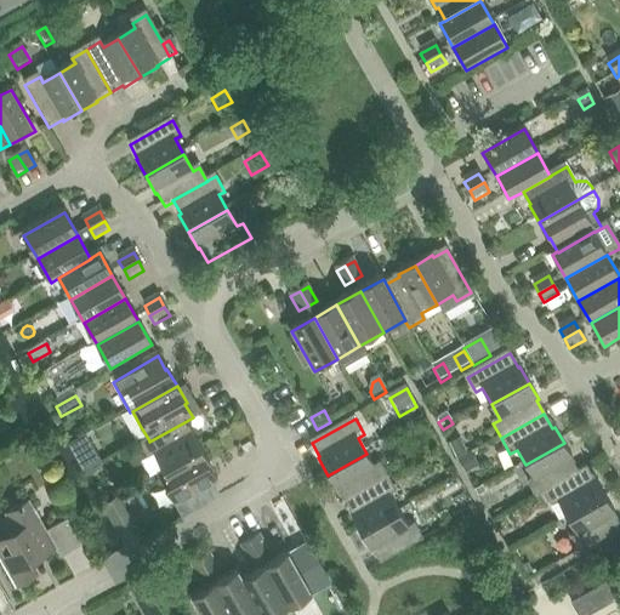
[(185,422),(149,442),(149,440),(141,445),(149,461),(157,457),(165,473),(203,451),(193,434),(192,436),(185,422)]
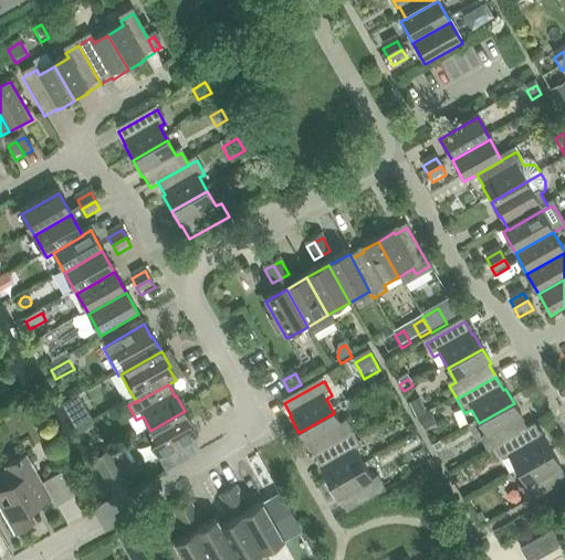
[(420,403),(411,408),(417,421),(427,415),(420,403)]
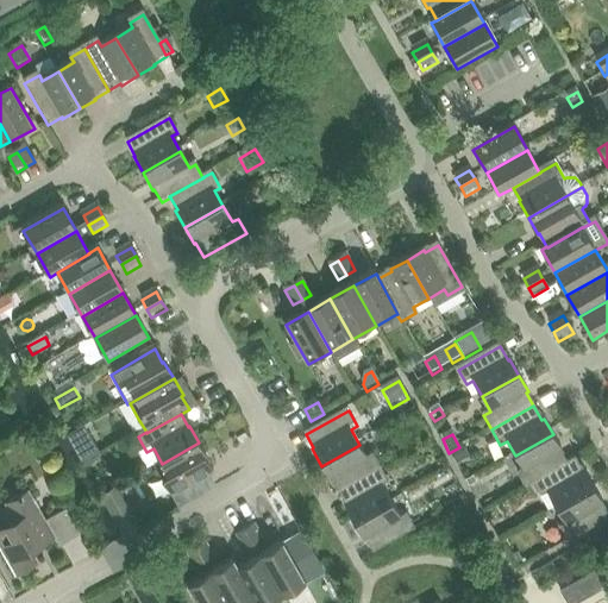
[(526,489),(534,484),(568,465),(559,452),(562,451),(553,434),(515,456),(524,471),(518,475),(526,489)]
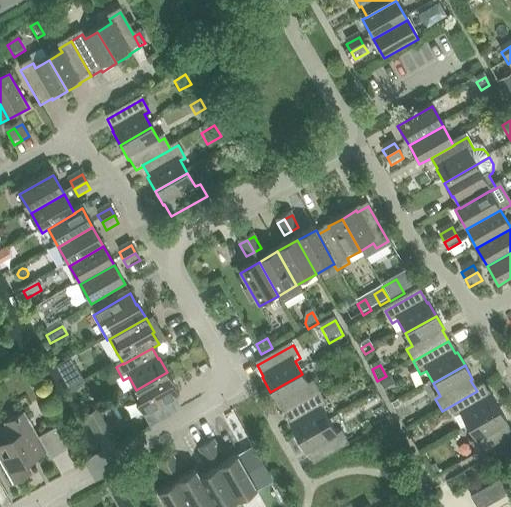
[(176,386),(167,372),(136,390),(130,393),(138,406),(145,419),(158,411),(181,398),(174,387),(176,386)]
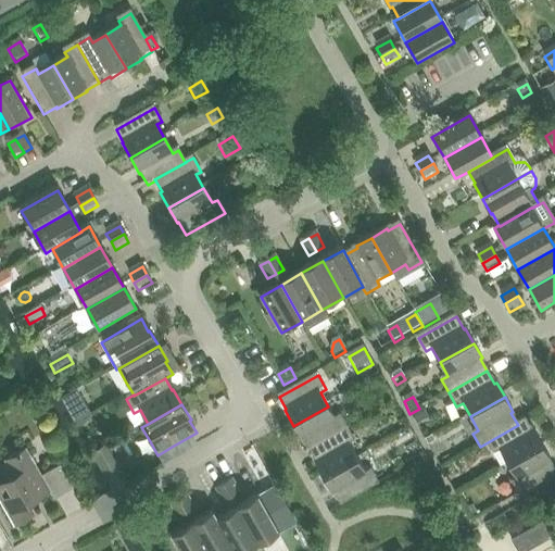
[(336,421),(328,407),(293,426),(302,440),(303,440),(310,453),(349,431),(341,417),(336,421)]
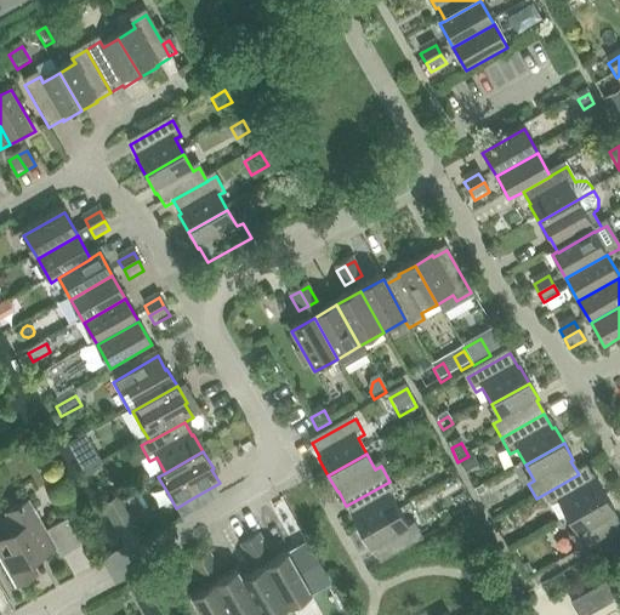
[(97,456),(80,466),(86,476),(102,466),(97,456)]
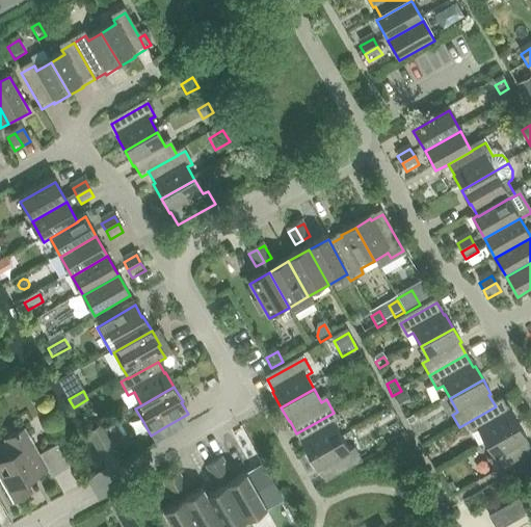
[(403,392),(393,397),(399,409),(409,403),(403,392)]
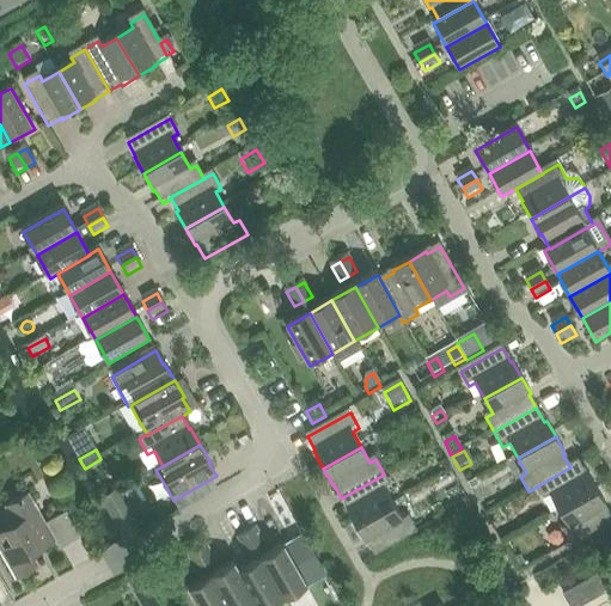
[(551,499),(560,514),(598,491),(588,475),(587,476),(580,463),(570,467),(537,487),(545,502),(551,499)]
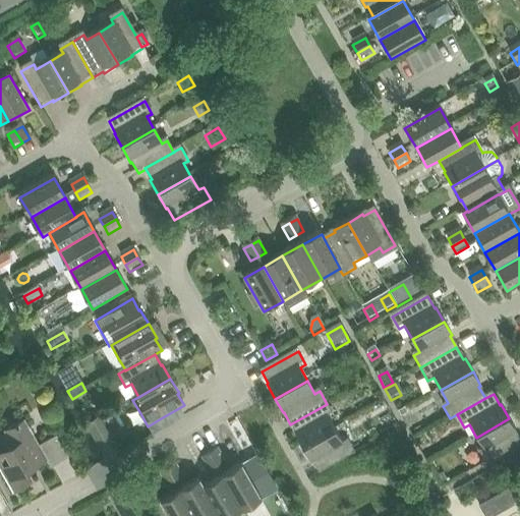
[(357,418),(382,404),(378,395),(352,409),(357,418)]
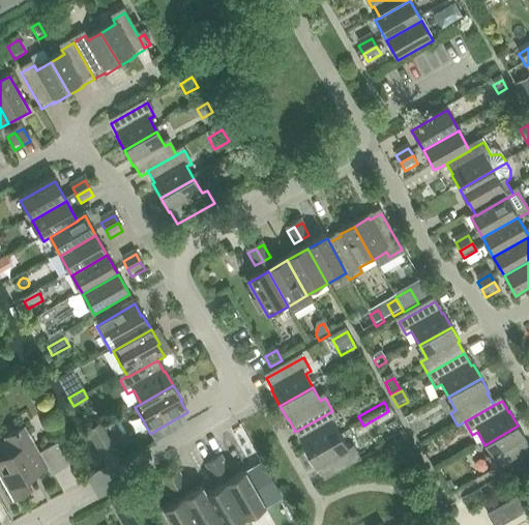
[(340,423),(332,411),(295,432),(301,442),(300,442),(309,458),(342,439),(334,426),(340,423)]
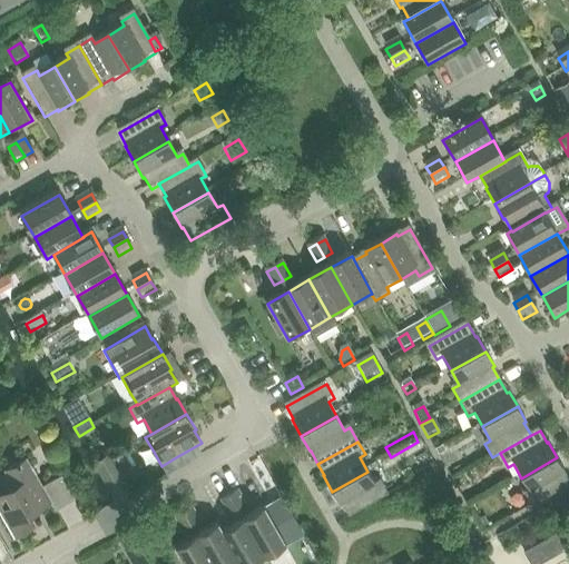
[(445,451),(439,454),(442,459),(449,455),(445,451)]
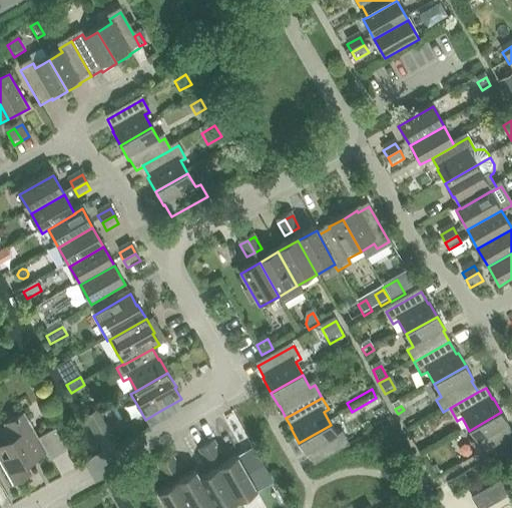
[(165,424),(158,412),(145,420),(152,432),(165,424)]
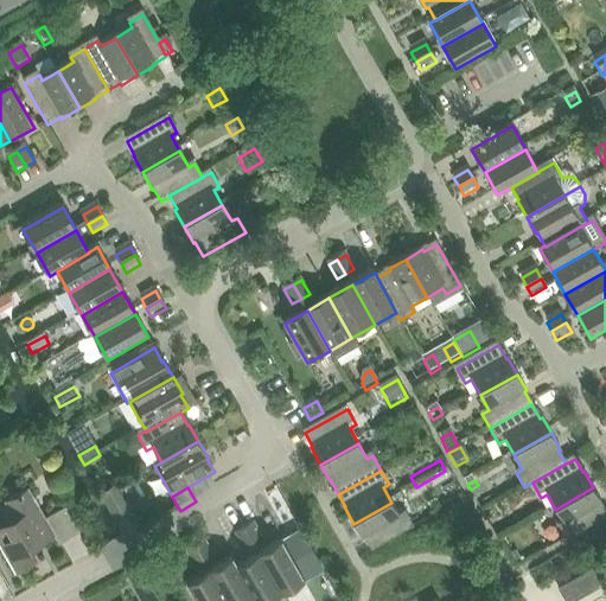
[(605,512),(601,505),(603,505),(593,487),(555,510),(565,524),(557,529),(567,543),(605,520),(605,512)]
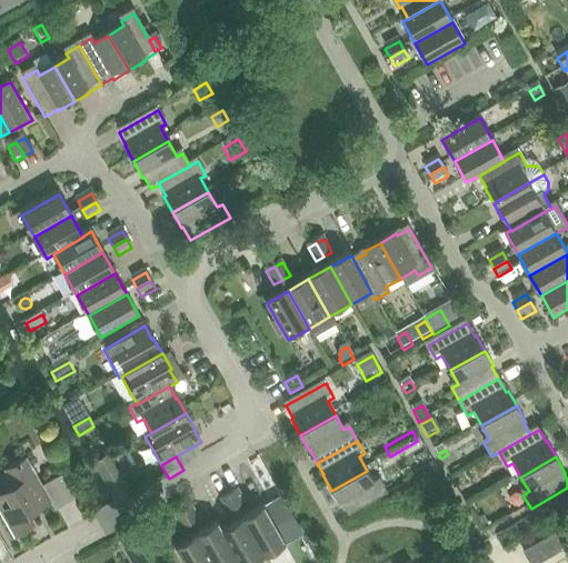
[(15,490),(0,498),(0,514),(15,541),(37,528),(30,516),(51,504),(56,513),(77,501),(63,478),(43,490),(28,462),(6,475),(15,490)]
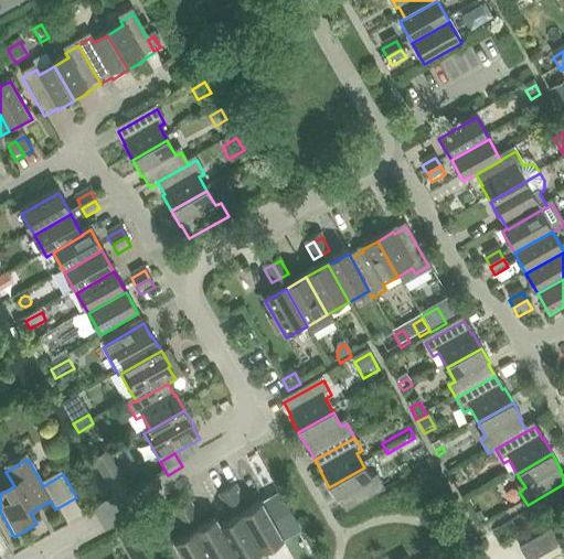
[(379,479),(372,482),(364,468),(329,487),(339,503),(346,515),(386,492),(379,479)]
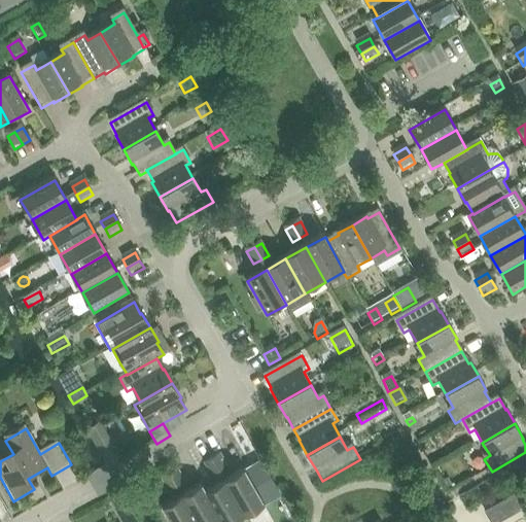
[(112,451),(102,458),(108,468),(118,462),(112,451)]
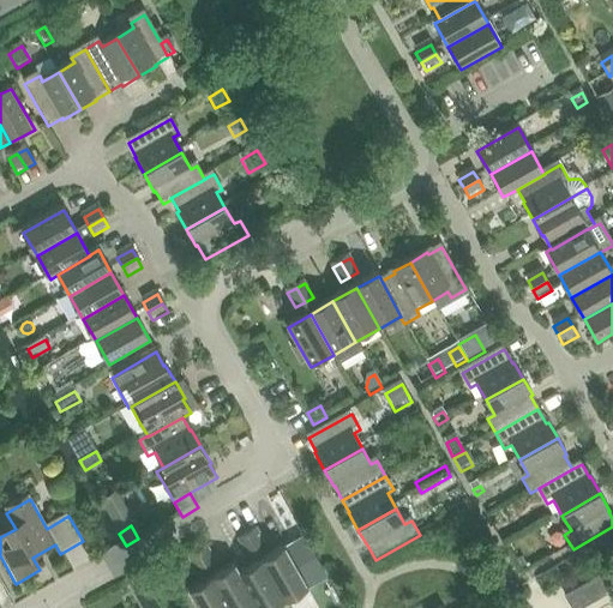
[(257,531),(248,536),(257,552),(265,546),(257,531)]
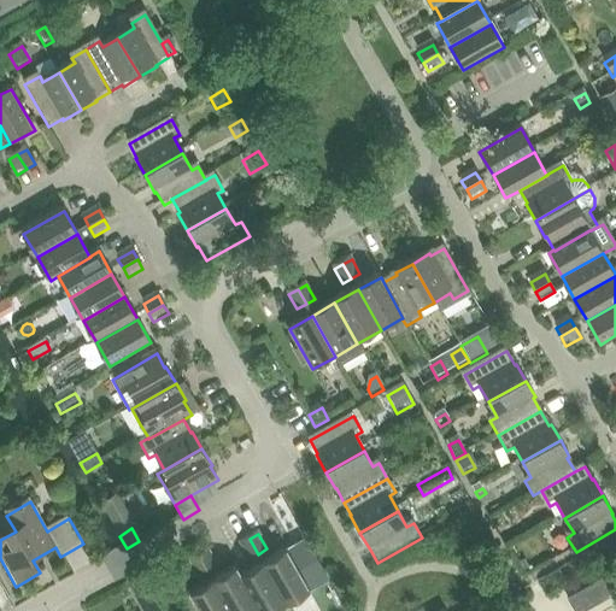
[(258,554),(250,539),(240,545),(248,559),(258,554)]
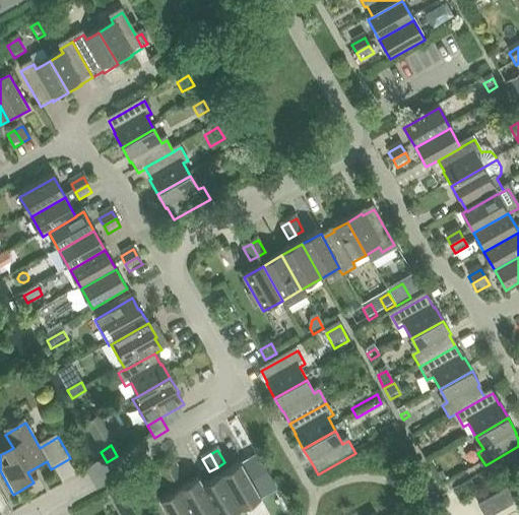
[(175,465),(168,469),(175,481),(182,477),(175,465)]
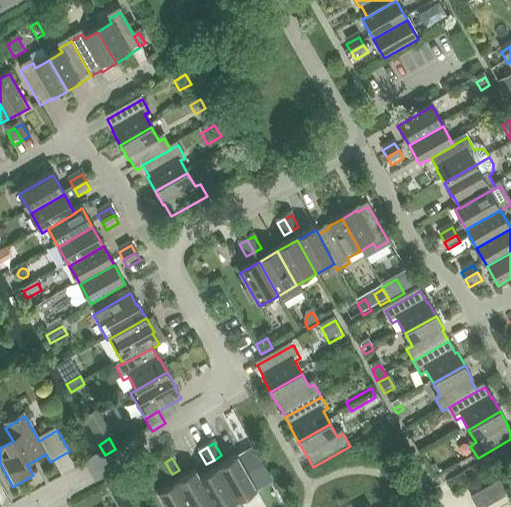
[(239,459),(220,469),(239,503),(258,492),(256,489),(239,459)]
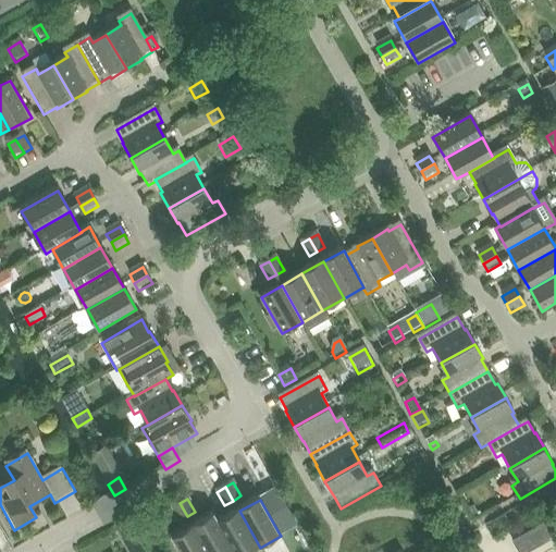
[(281,536),(296,527),(282,501),(267,510),(279,532),(281,536)]
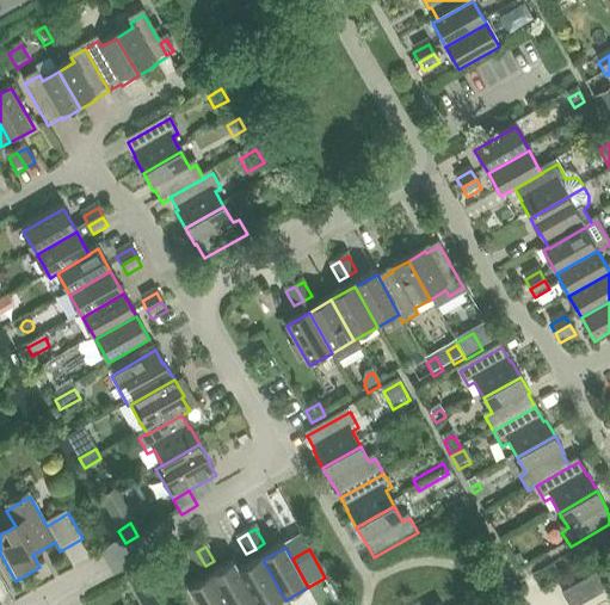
[(205,566),(197,551),(189,556),(197,570),(205,566)]
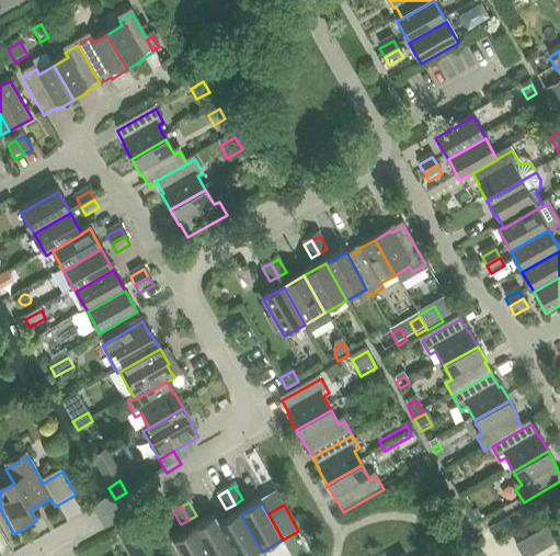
[(241,514),(221,526),(220,526),(236,555),(255,555),(262,552),(241,514)]
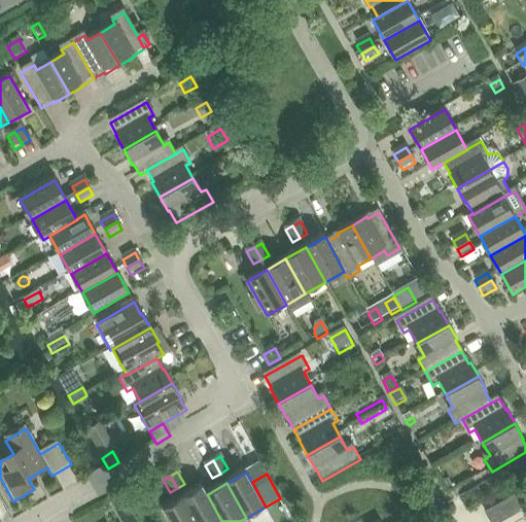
[(221,521),(207,494),(208,494),(204,487),(183,498),(196,521),(221,521)]
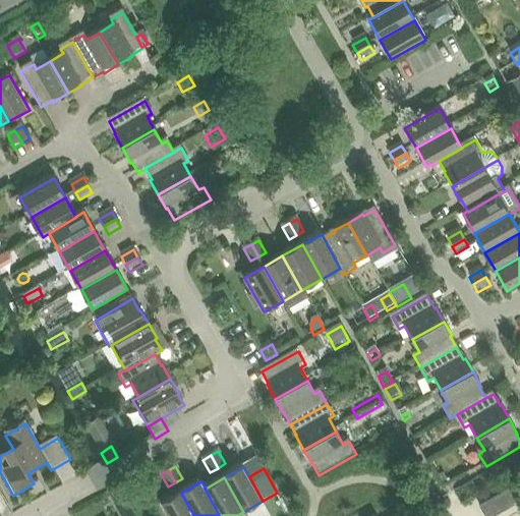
[(510,492),(479,509),(483,515),(502,515),(518,506),(510,492)]
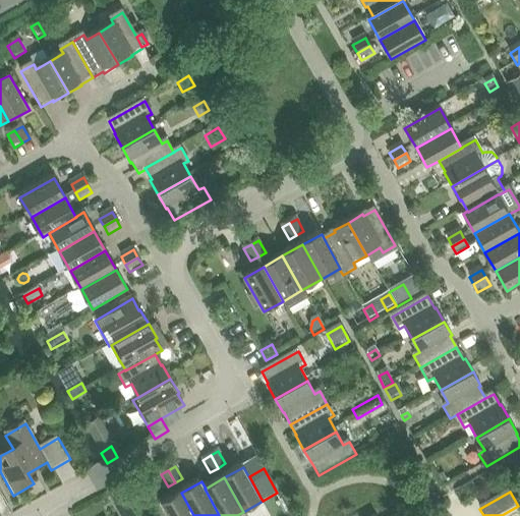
[(193,515),(181,493),(162,504),(168,515),(193,515)]
